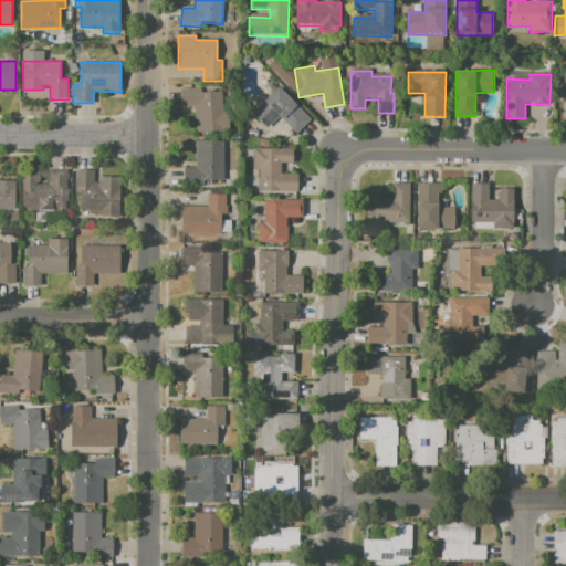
[(180,88),(201,86),(201,92),(222,90),(223,111),(229,111),(230,129),(197,133),(195,107),(182,108),(180,88)]
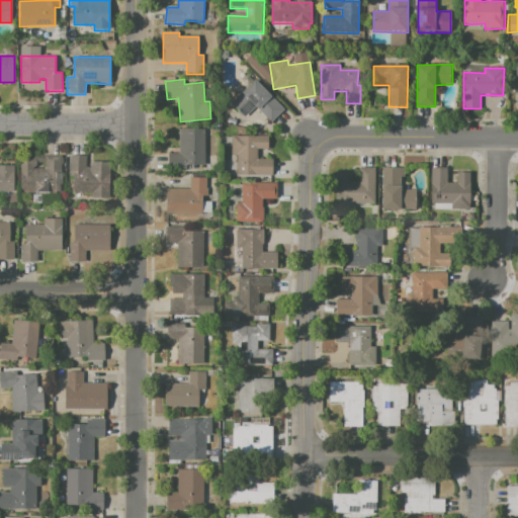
[(231,102),(254,80),(284,110),(271,122),(255,107),(245,116),(231,102)]
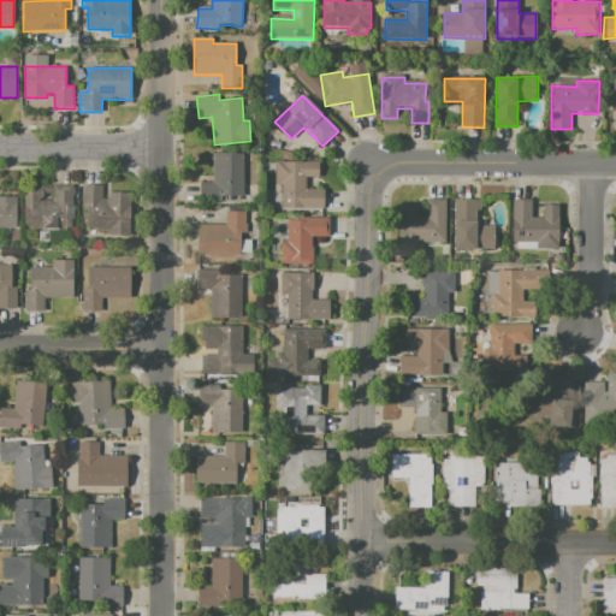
[(213,153),(244,153),(244,195),(223,196),(223,201),(201,201),(201,182),(213,182),(213,153)]
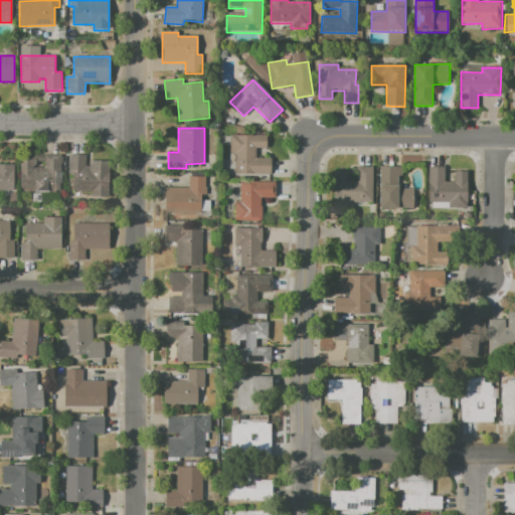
[(231,135),(268,136),(268,149),(258,148),(258,159),(272,159),(272,175),(235,175),(236,154),(231,154),(231,135)]
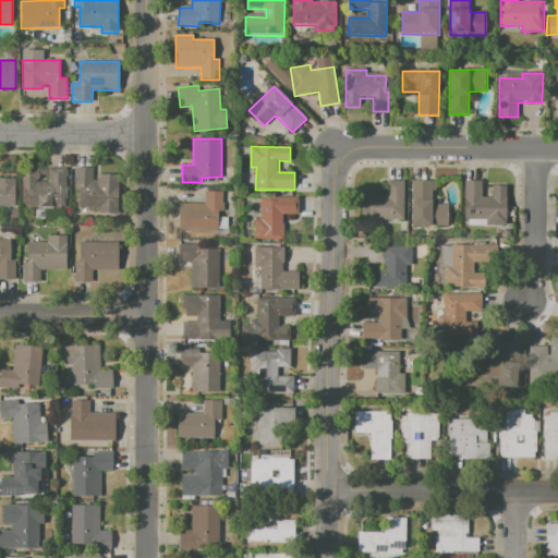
[(23,171),(48,170),(48,169),(67,168),(67,208),(23,208),(23,171)]
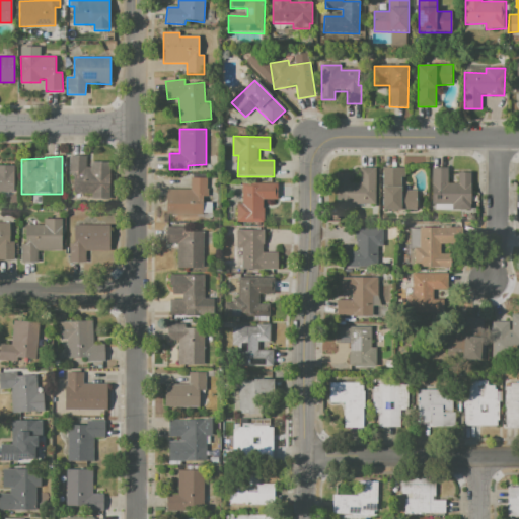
[(71,156),(87,156),(86,168),(91,168),(92,162),(112,163),(110,202),(92,201),(92,195),(73,195),(73,180),(70,180),(71,156)]
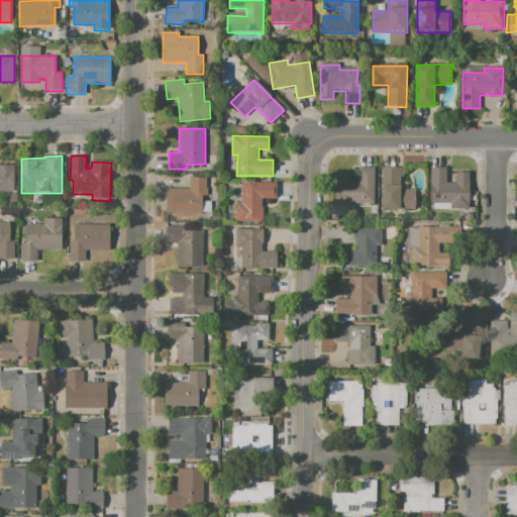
[(0,165),(13,165),(13,191),(0,191),(0,165)]
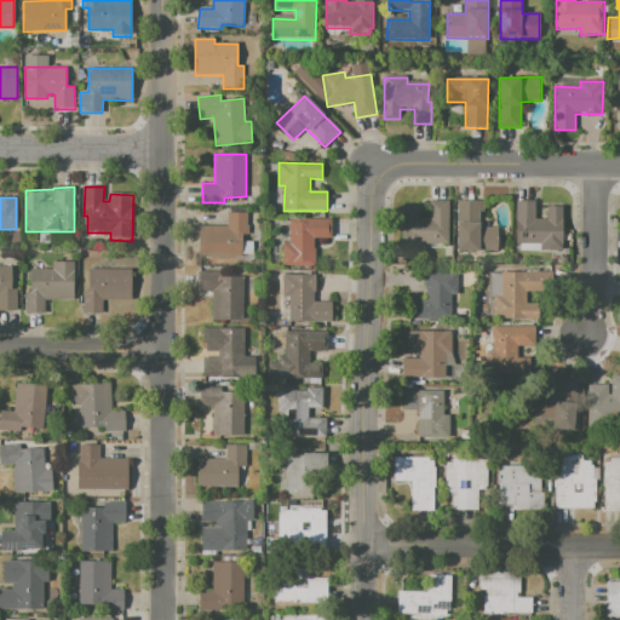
[(403,206),(418,207),(418,219),(430,219),(430,201),(449,201),(449,245),(425,244),(425,251),(402,251),(403,206)]
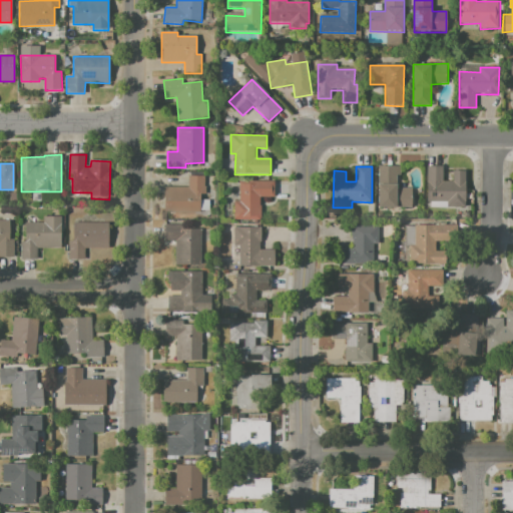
[(379,166),(400,166),(400,175),(397,175),(397,188),(413,188),(413,207),(379,207),(379,166)]
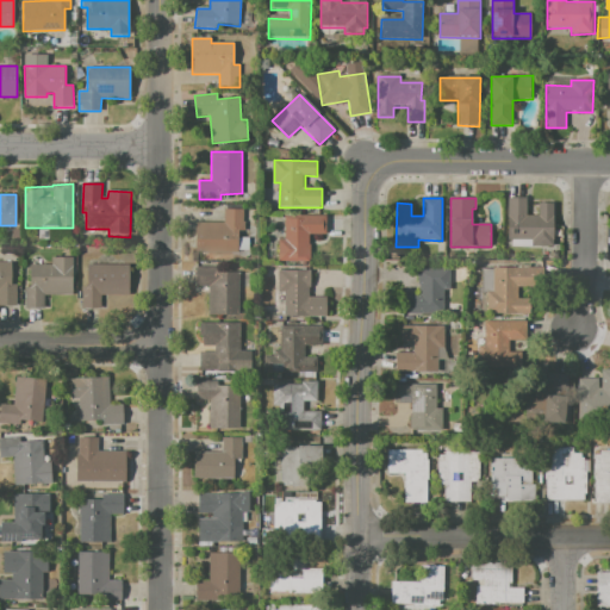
[(508,198),(528,198),(528,217),(540,217),(540,204),(554,204),(555,247),(533,247),(533,241),(508,241),(508,198)]
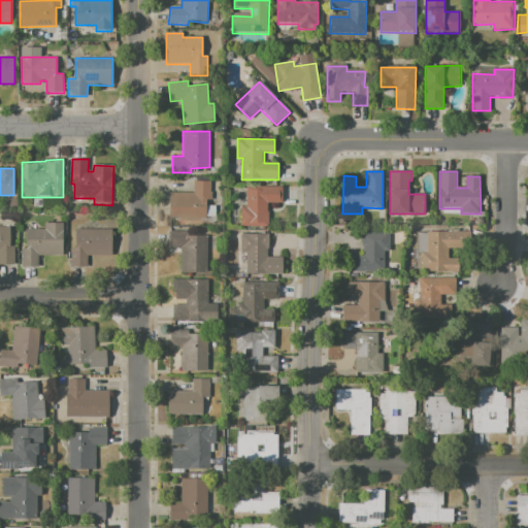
[(194,180),(210,182),(210,219),(176,219),(176,193),(194,193),(194,180)]
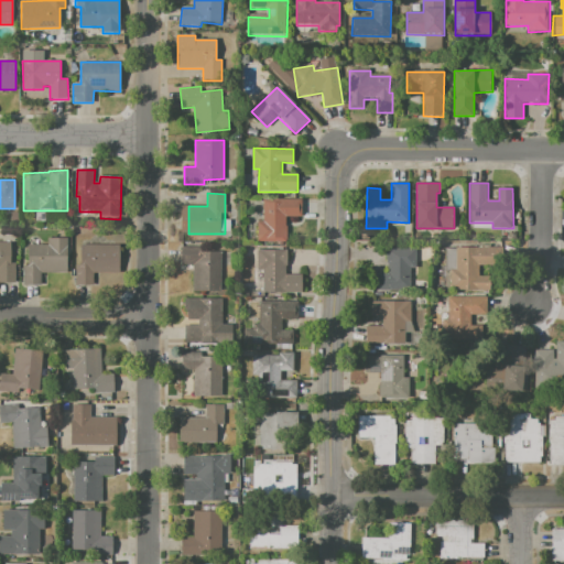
[(263,199),(302,199),(302,217),(286,217),(286,241),(261,241),(260,230),(258,231),(258,223),(263,221),(263,199)]
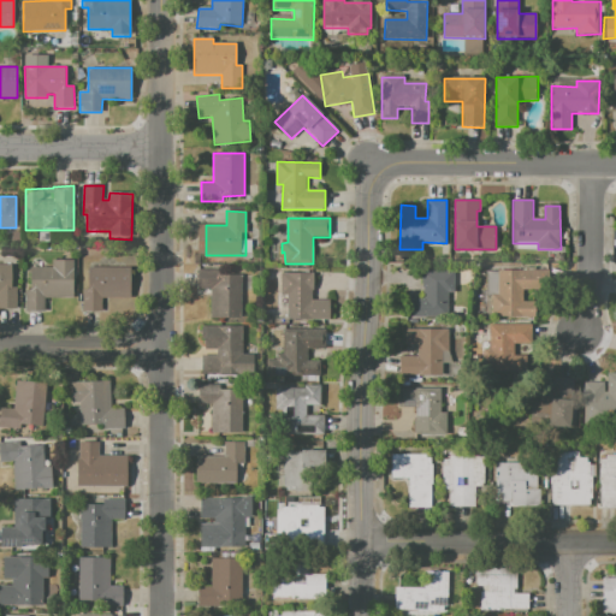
[(35,268),(57,268),(57,261),(77,261),(78,297),(48,297),(48,312),(29,312),(29,291),(35,291),(35,268)]
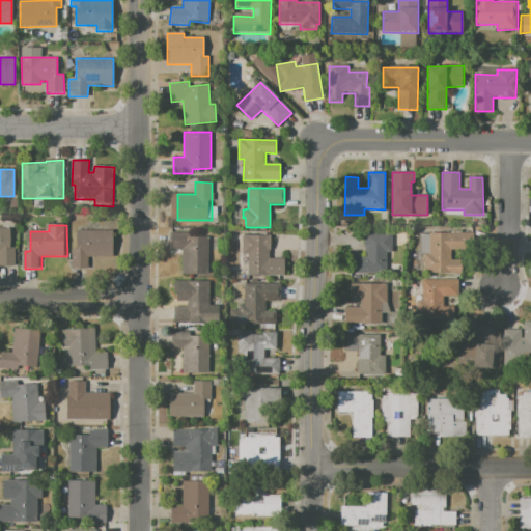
[(0,227),(9,227),(9,247),(14,247),(14,266),(0,266),(0,227)]
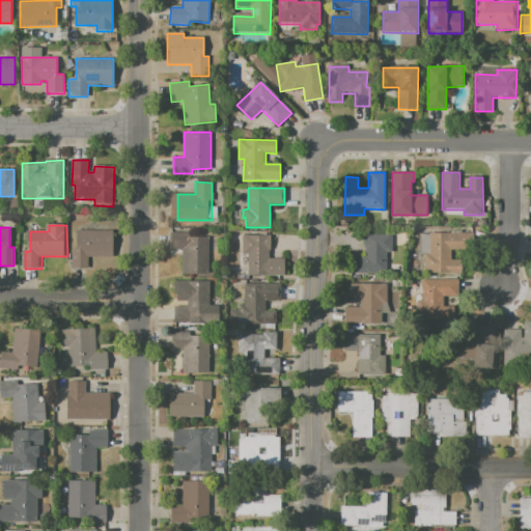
[(80,230),(116,231),(115,257),(91,257),(91,269),(74,269),(75,250),(80,250),(80,230)]
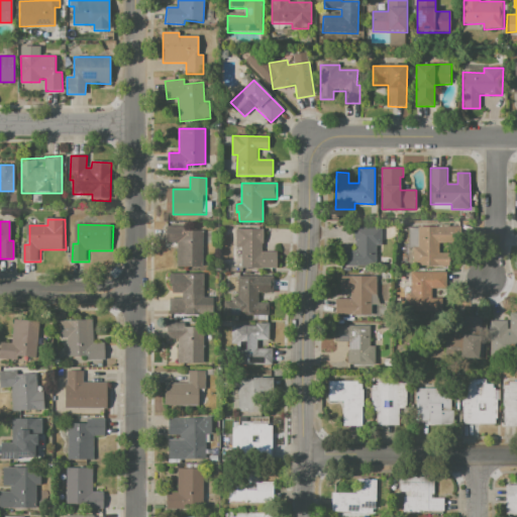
[(169,226),(188,226),(188,230),(205,230),(205,268),(179,268),(180,243),(169,243),(169,226)]
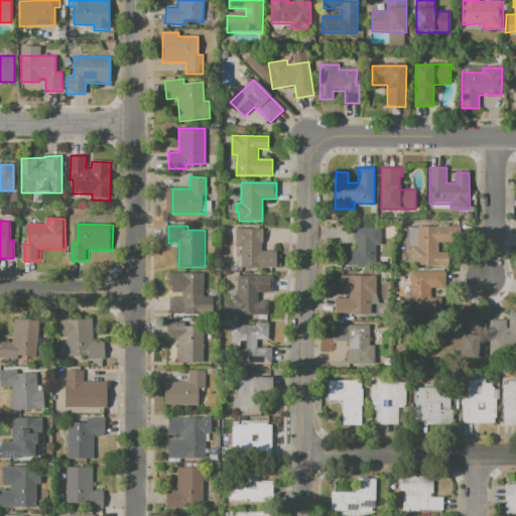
[(355,227),(381,227),(381,246),(376,246),(375,266),(341,266),(341,250),(355,250),(355,227)]
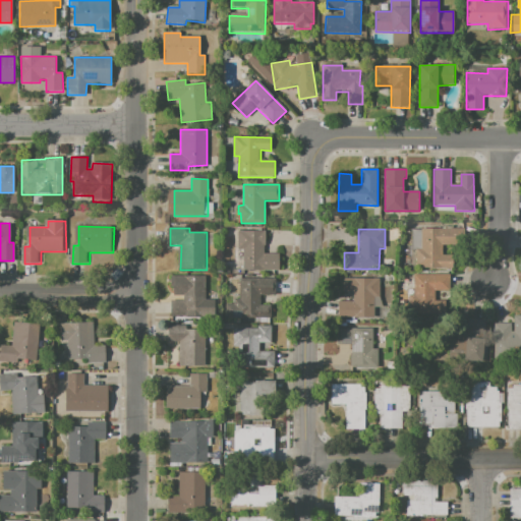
[(422,229),(465,229),(465,244),(443,245),(443,255),(454,255),(454,269),(417,269),(417,249),(422,249),(422,229)]
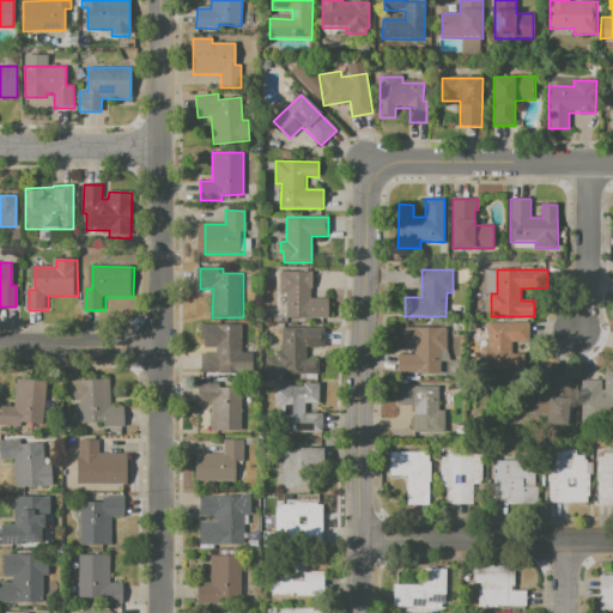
[(283,272),(313,272),(311,298),(328,299),(328,319),(287,317),(287,295),(280,295),(280,283),(283,283),(283,272)]
